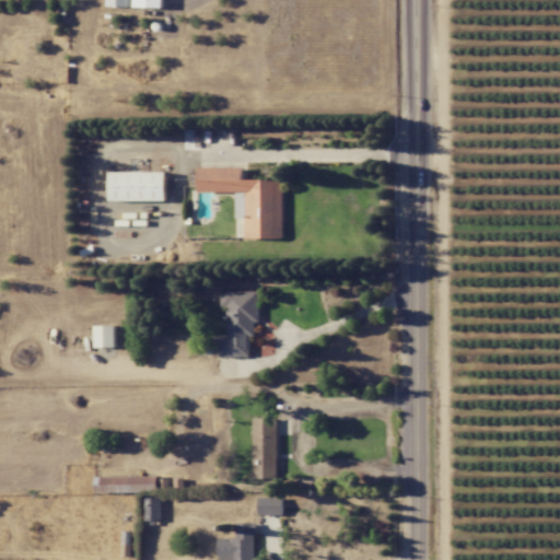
[(245,238),(283,238),(283,179),(244,179),(244,167),(199,167),(199,191),(235,191),(235,218),(244,218),(245,238)]
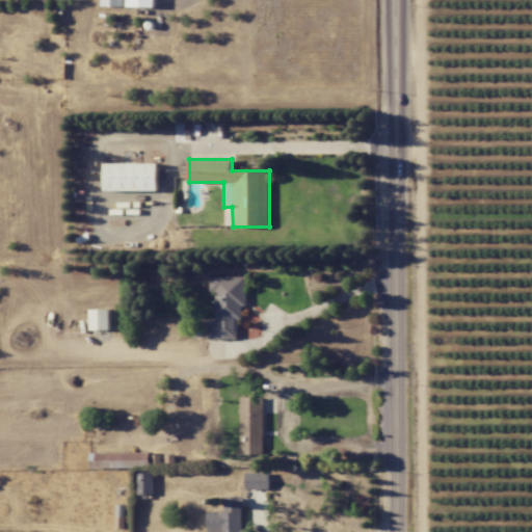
[(158,190),(158,163),(105,163),(105,190),(158,190)]
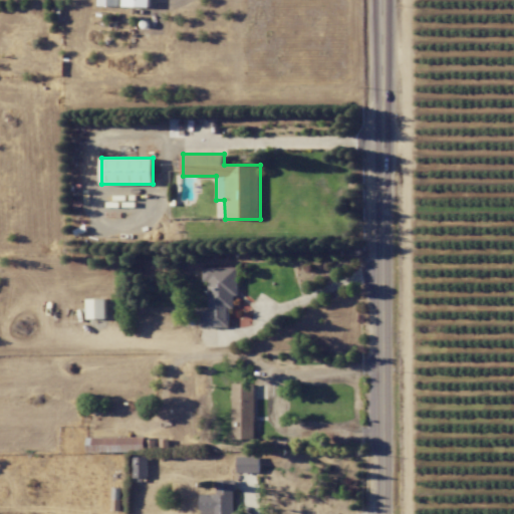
[(229,327),(229,308),(234,307),(234,296),(238,296),(238,268),(203,268),(203,283),(209,283),(209,310),(201,310),(201,327),(229,327)]
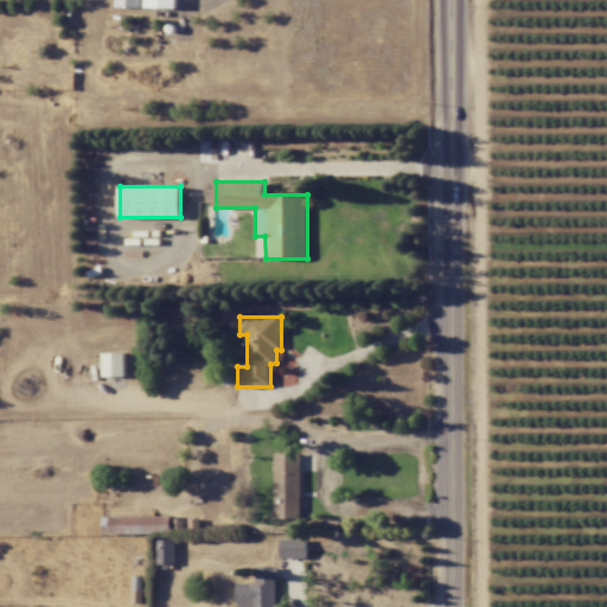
[(126,352),(102,353),(102,377),(126,376),(126,352)]
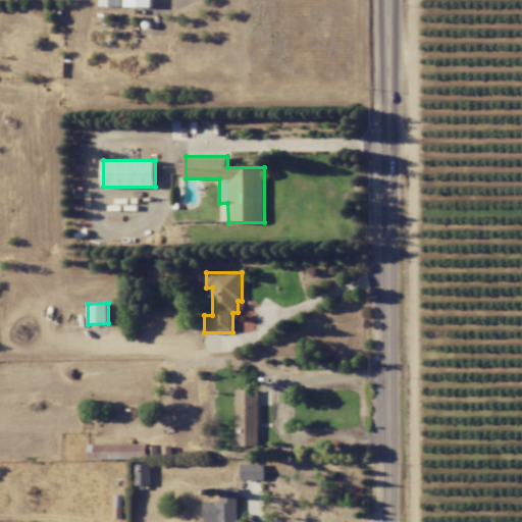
[(258,389),(235,389),(236,447),(259,447),(258,389)]
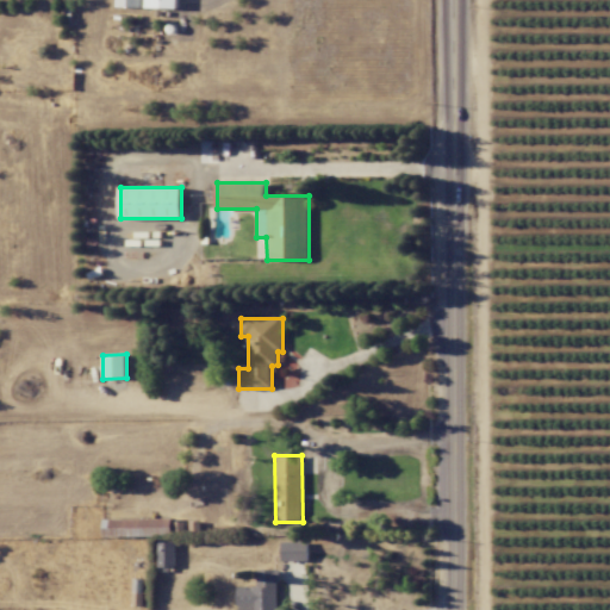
[(103,520),(104,536),(173,535),(172,518),(103,520)]
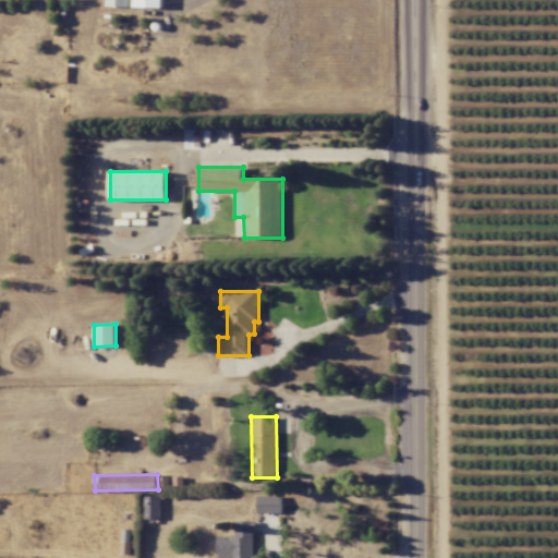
[(282,513),(281,495),(257,496),(257,513),(282,513)]
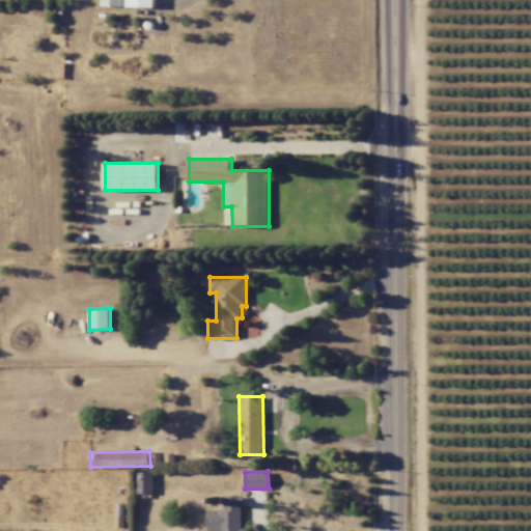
[(152,494),(152,472),(136,472),(137,494),(152,494)]
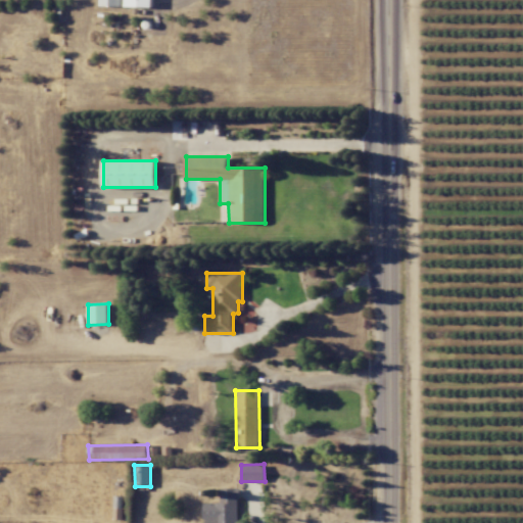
[(203,522),(244,522),(244,521),(239,521),(239,488),(220,488),(221,504),(203,504),(203,522)]
